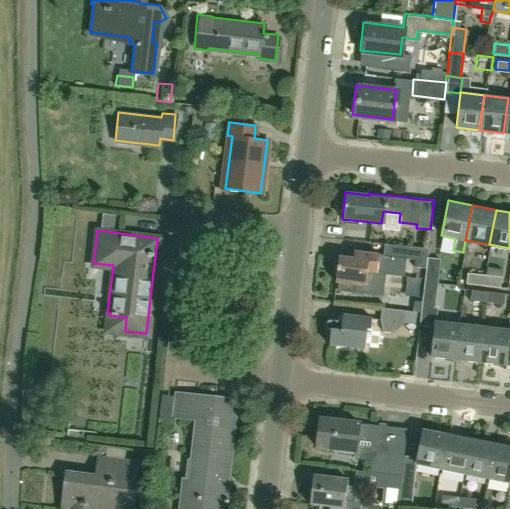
[(425,247),(382,241),(380,253),(413,257),(412,264),(423,266),(425,247)]
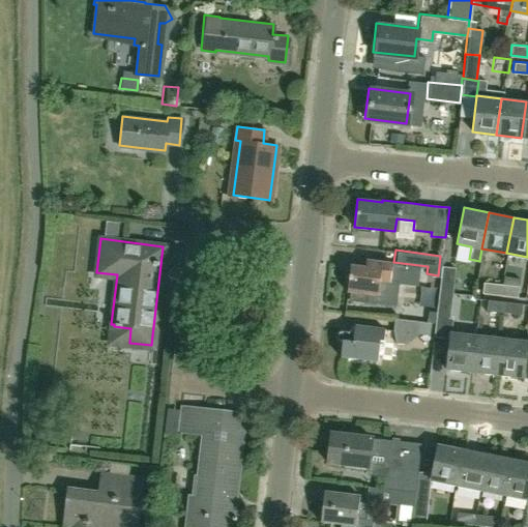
[(364,258),(364,266),(350,264),(346,291),(377,295),(379,280),(389,281),(391,262),(364,258)]
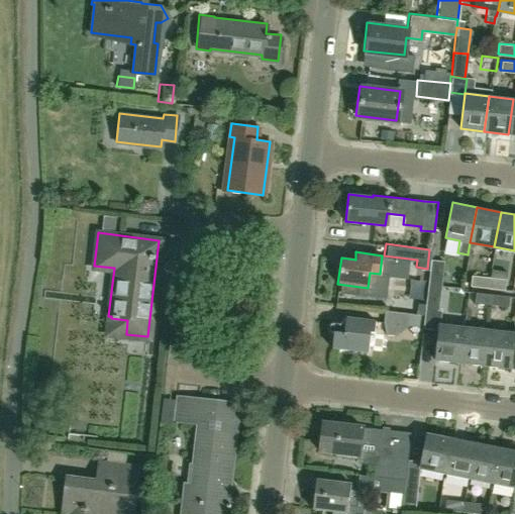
[(427,284),(440,285),(443,261),(430,259),(427,284)]
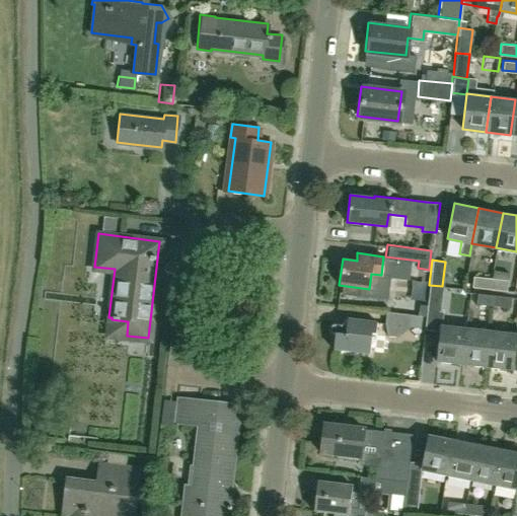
[(488,288),(490,277),(472,276),(471,286),(488,288)]
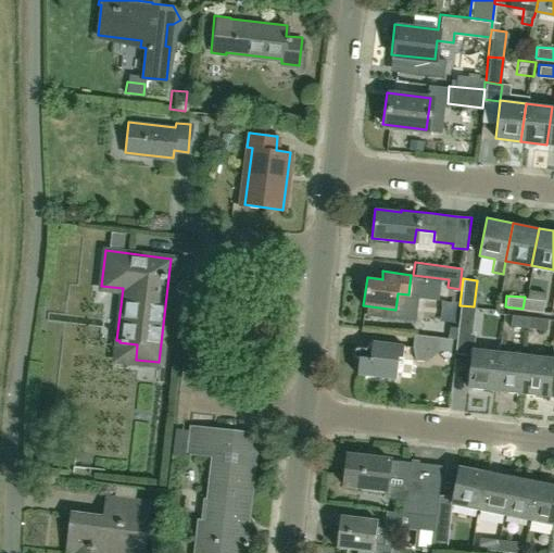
[(543,299),(525,297),(523,309),(541,311),(543,299)]
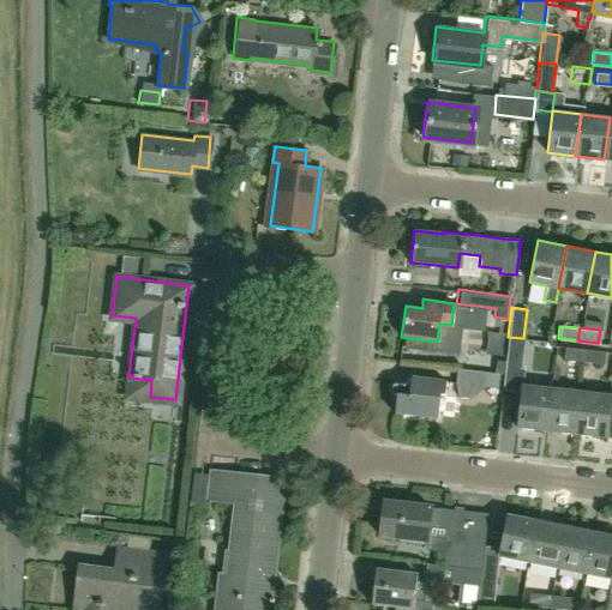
[(563,358),(582,361),(583,348),(564,345),(563,358)]
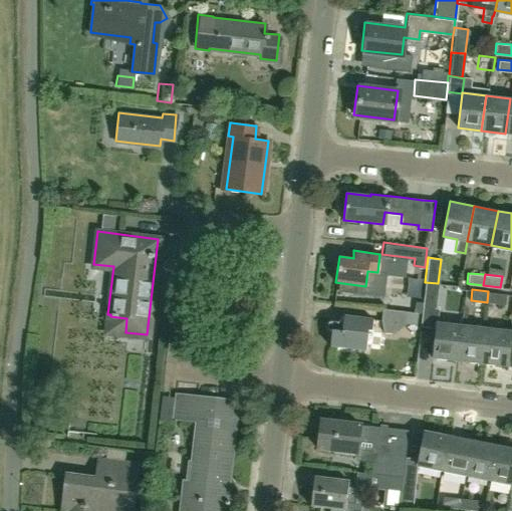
[(488,291),(487,302),(504,304),(505,293),(488,291)]
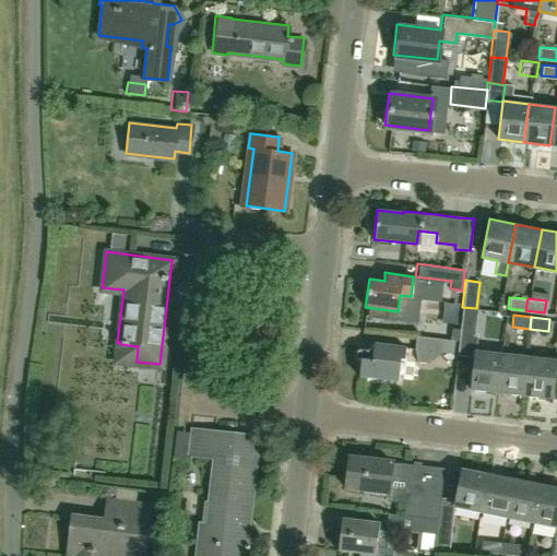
[(460,328),(450,327),(449,339),(458,340),(460,328)]
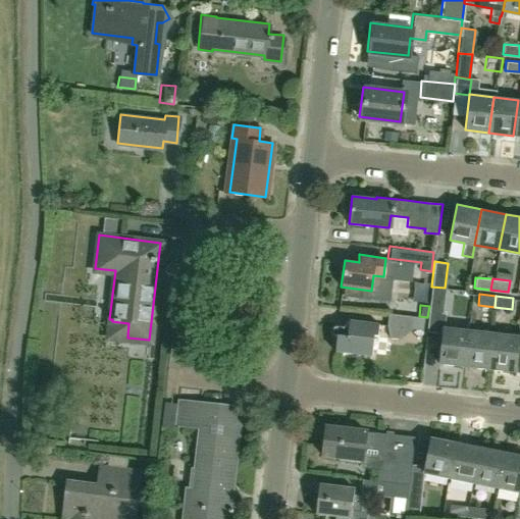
[(439,362),(464,365),(468,330),(444,327),(445,313),(442,312),(428,311),(428,318),(426,331),(443,333),(439,362)]
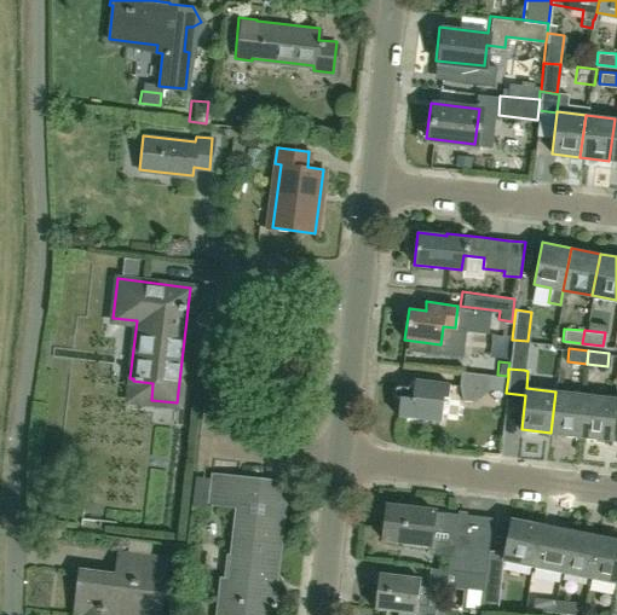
[(502,376),(492,375),(461,371),(460,387),(462,400),(472,401),(488,389),(501,390),(502,376)]
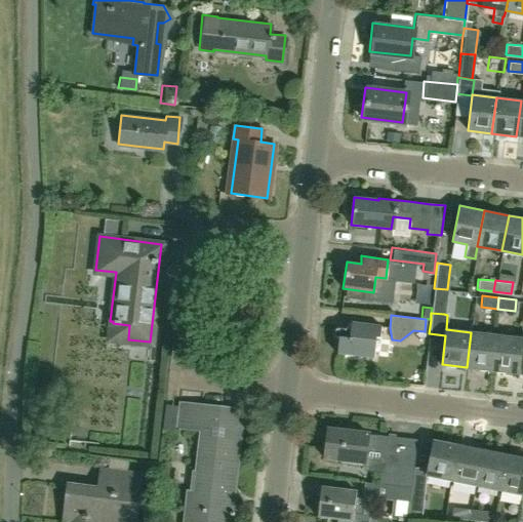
[(372,357),(373,354),(375,337),(378,337),(380,326),(351,323),(351,327),(345,326),(345,328),(337,327),(335,329),(334,330),(333,332),(333,334),(335,336),(337,336),(336,353),(372,357)]
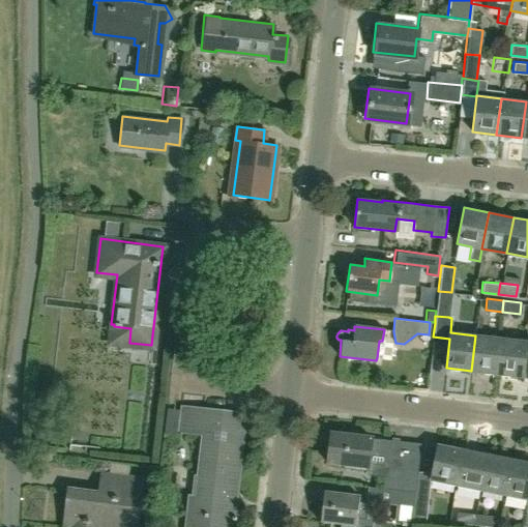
[(499,338),(475,335),(471,371),(495,374),(499,338)]
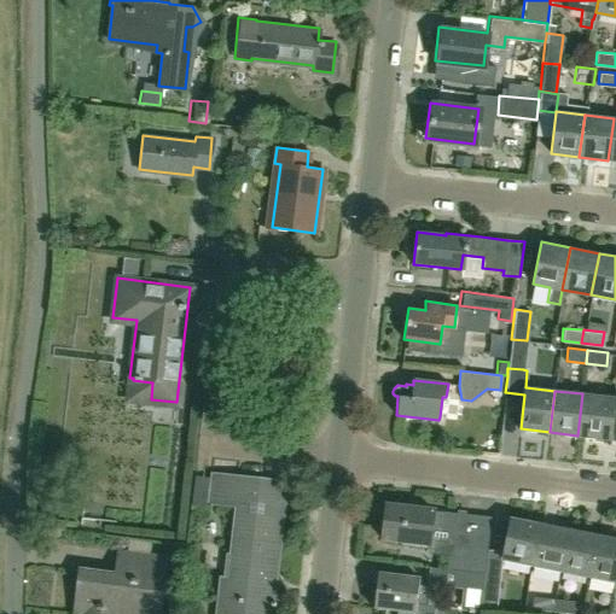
[(582,393),(577,436),(606,438),(611,397),(582,393)]
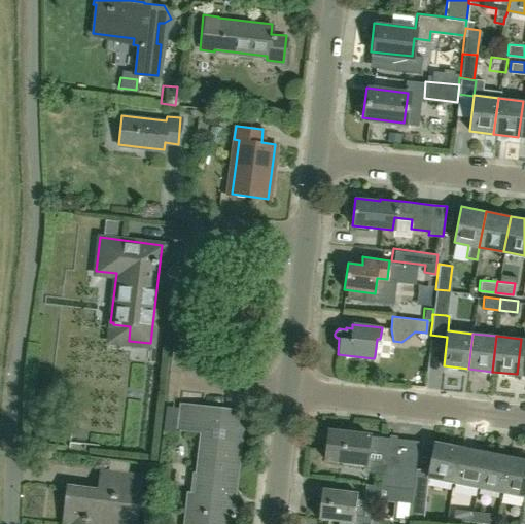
[(216,426),(218,408),(178,403),(175,429),(200,432),(194,485),(188,484),(183,523),(229,523),(233,498),(226,497),(235,428),(216,426)]
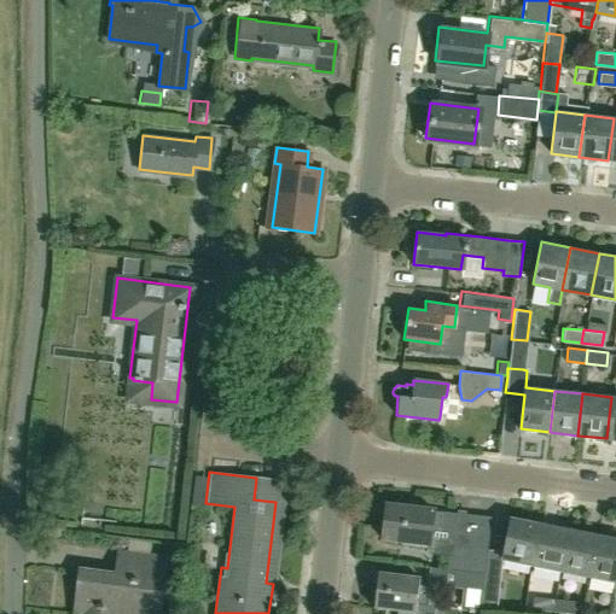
[(486,549),(490,514),(474,513),(449,510),(384,503),(381,537),(429,542),(429,534),(452,537),(448,567),(463,569),(483,572),(484,556),(486,549)]
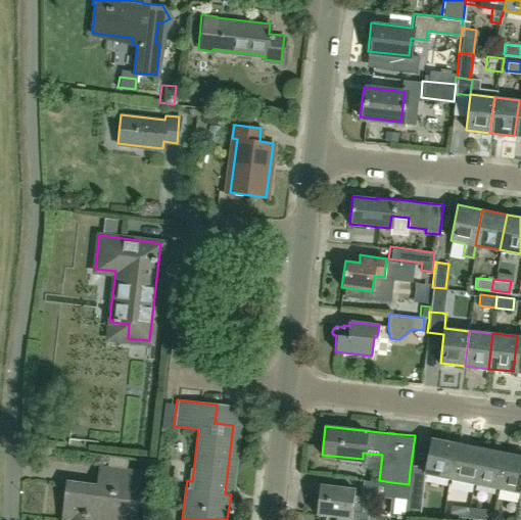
[(424,472),(448,477),(456,442),(431,437),(426,466),(424,472)]
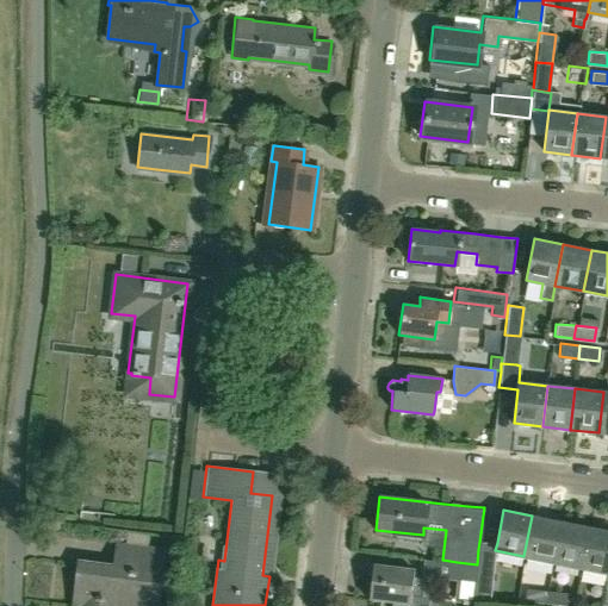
[(560,520),(532,516),(523,556),(552,562),(560,520)]
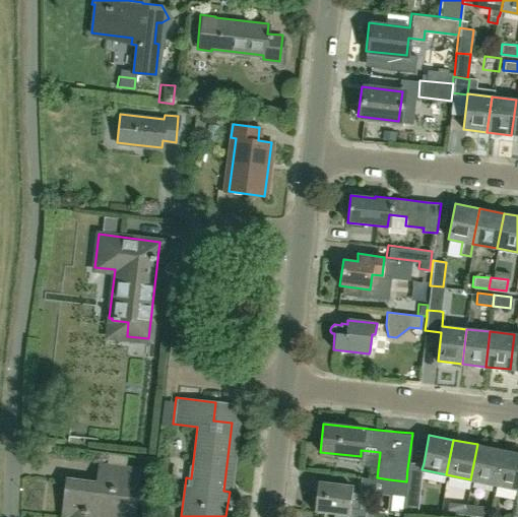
[(470,479),(494,483),(501,449),(477,444),(470,479)]
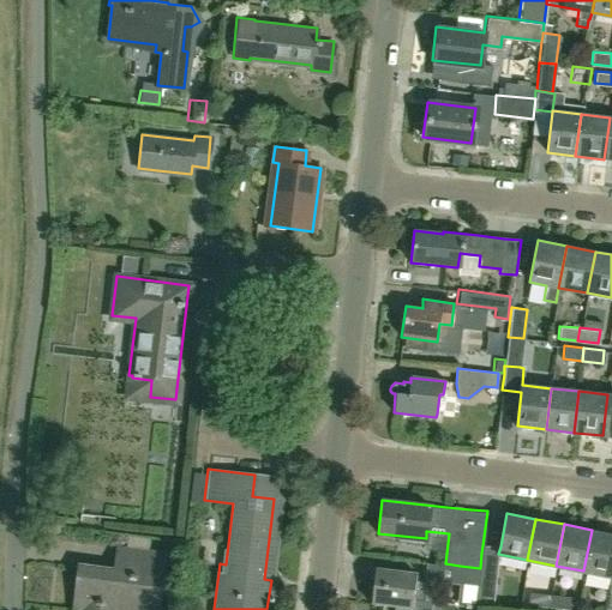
[(611,533),(592,530),(583,571),(610,577),(609,583),(607,590),(611,590),(611,533)]
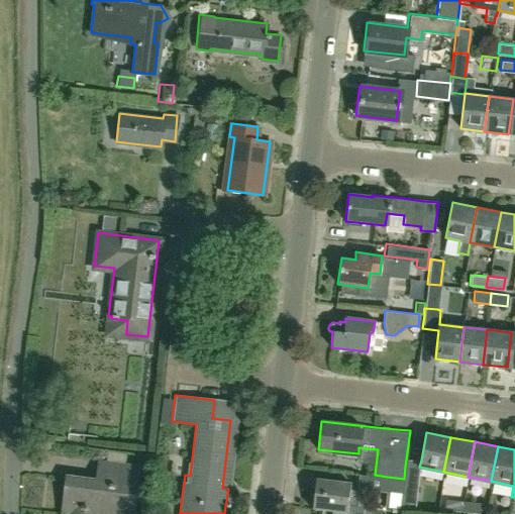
[(404,479),(404,484),(403,492),(401,510),(414,512),(414,511),(419,467),(421,460),(406,459),(405,466),(404,479)]
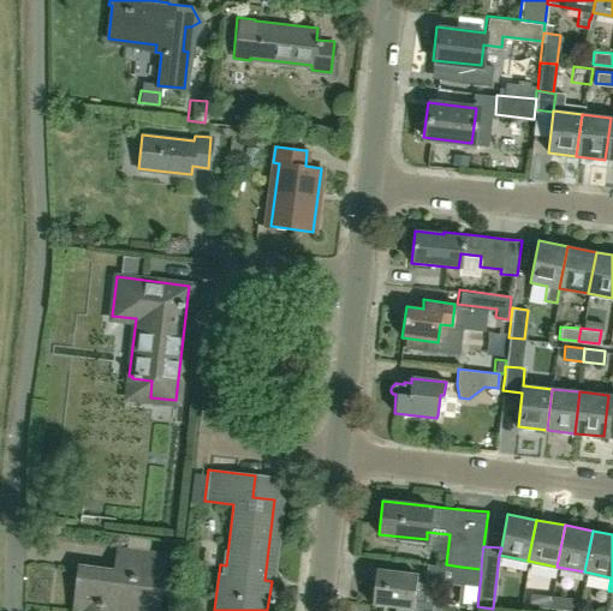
[(155,610),(162,556),(117,550),(114,573),(78,568),(72,610),(155,610)]
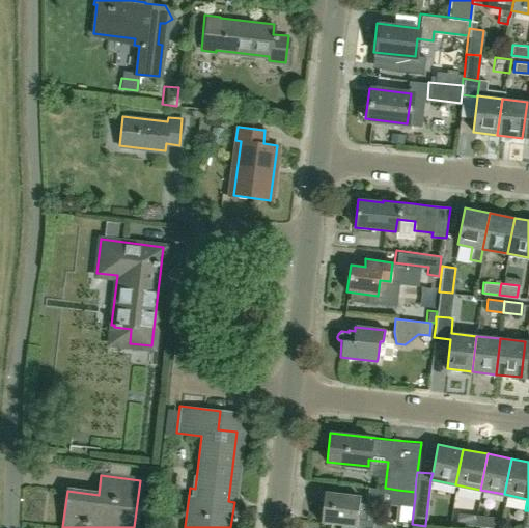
[(397,490),(385,488),(369,485),(367,499),(397,503),(395,522),(412,524),(414,505),(415,497),(415,492),(397,490)]
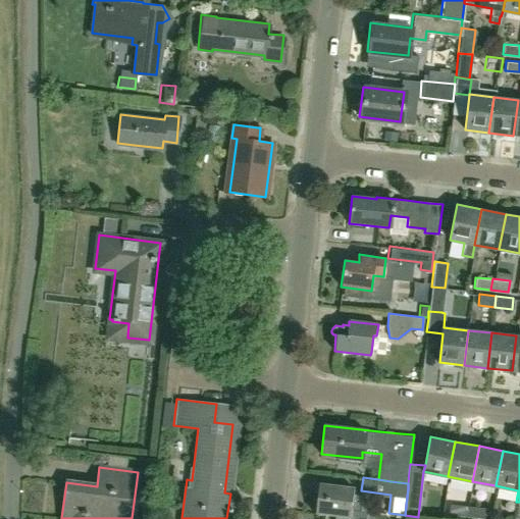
[(363,518),(365,511),(359,510),(361,496),(352,495),(353,487),(318,482),(314,513),(335,515),(334,518),(363,518)]
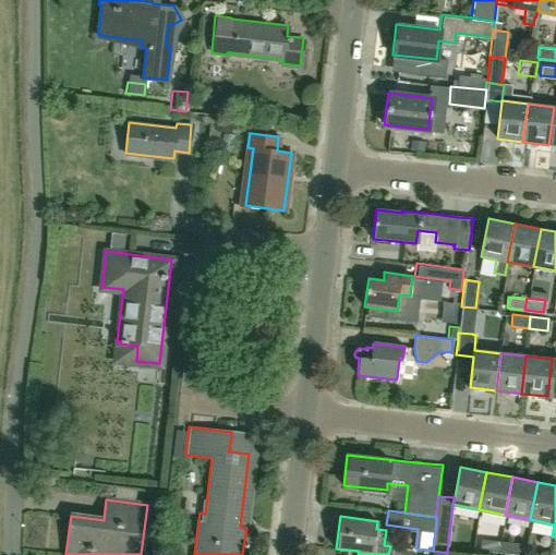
[(479,550),(498,552),(499,540),(480,538),(479,550)]
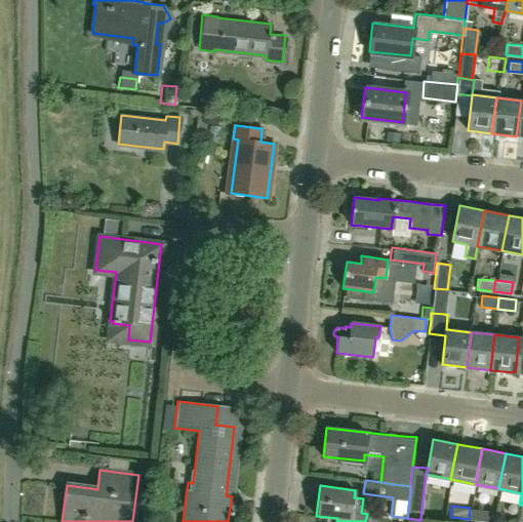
[(470,508),(469,519),(486,521),(487,510),(470,508)]
